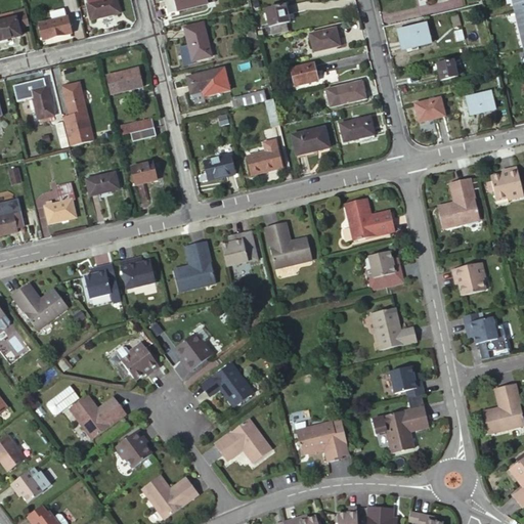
[(116,0),(85,0),(91,20),(120,13),(116,0)]
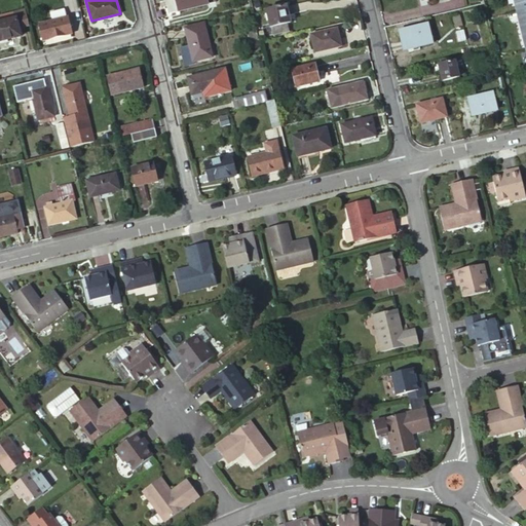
[(175,0),(176,1),(165,3),(167,9),(168,14),(205,6),(203,0),(175,0)]
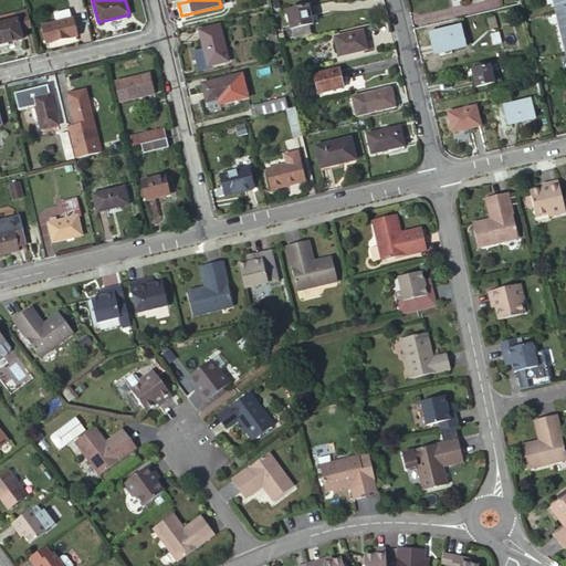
[(293,11),(286,12),(291,31),(310,27),(311,25),(308,17),(307,8),(293,11)]
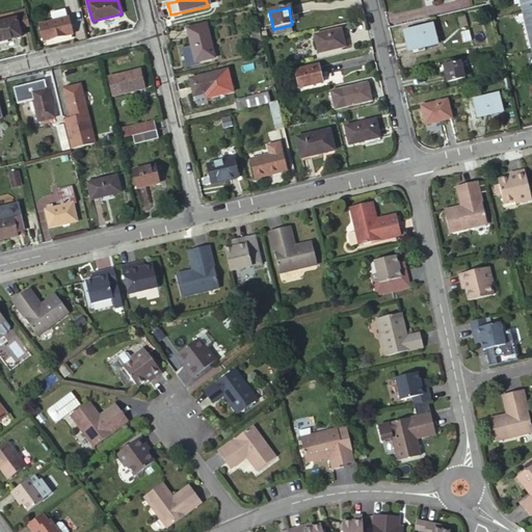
[(53,22),(40,25),(44,41),(73,34),(69,19),(68,19),(65,9),(51,14),(53,22)]
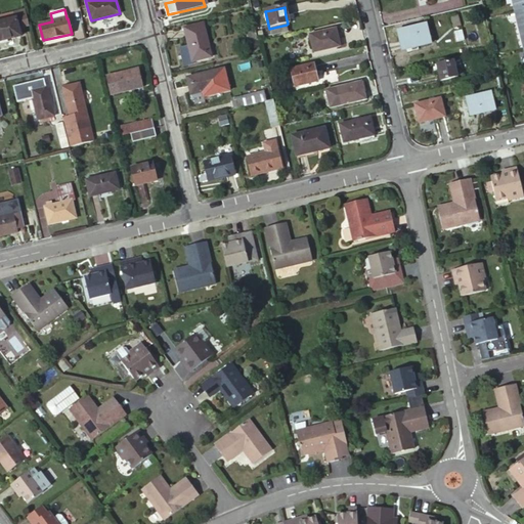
[(0,18),(0,24),(16,20),(18,31),(31,28),(27,12),(0,18)]
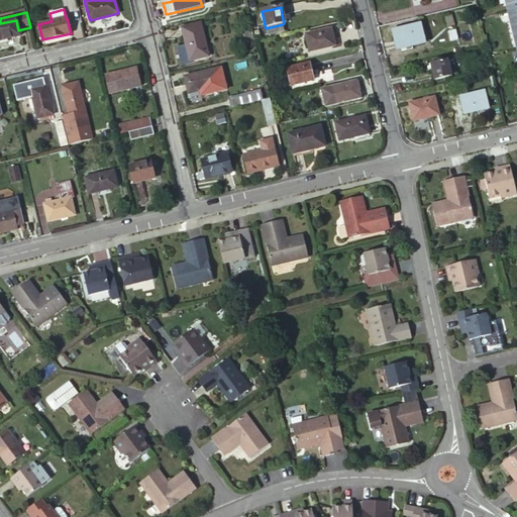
[(16,20),(0,23),(0,40),(19,36),(18,30),(16,20)]
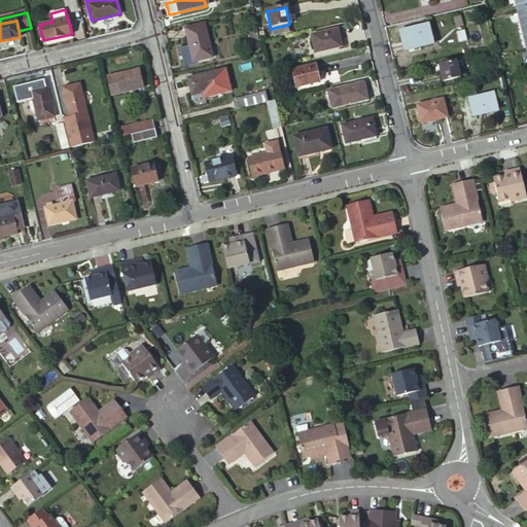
[(288,25),(271,29),(272,35),(290,31),(288,25)]
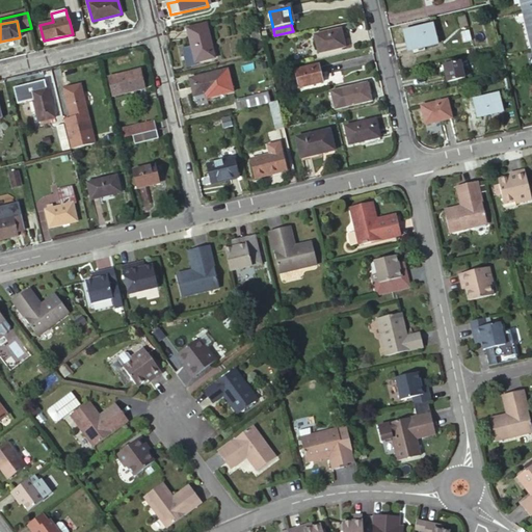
[(205,26),(186,30),(190,45),(181,47),(183,56),(185,65),(212,59),(205,26)]
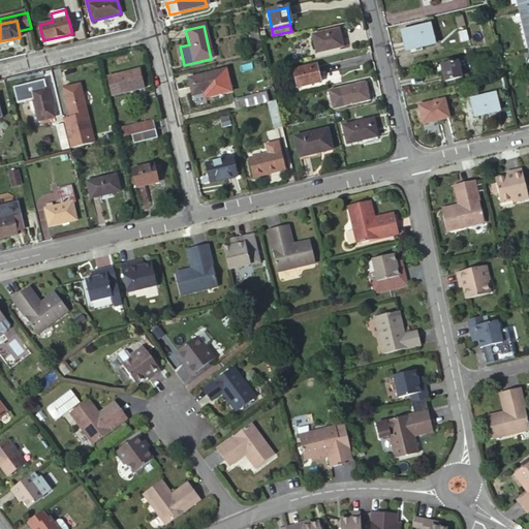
[(431,26),(400,32),(403,41),(405,51),(436,43),(431,26)]
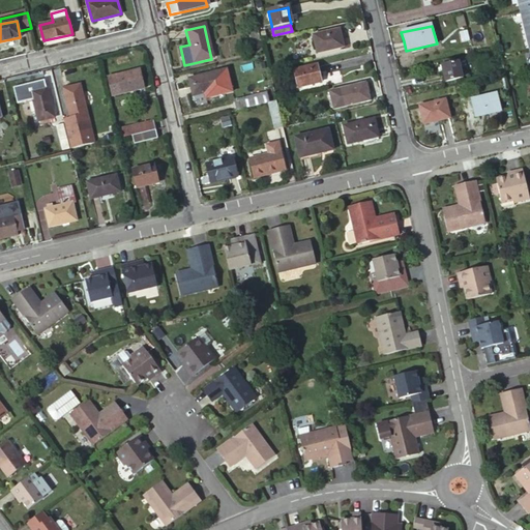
[(339,30),(313,36),(317,55),(342,48),(341,39),(339,30)]
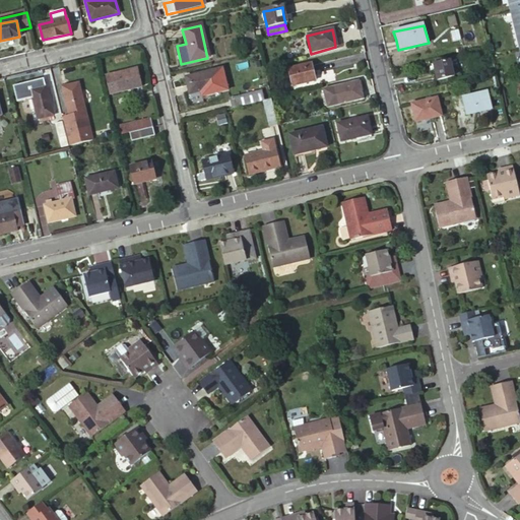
[(448,60),(431,64),(434,73),(436,81),(453,77),(448,60)]
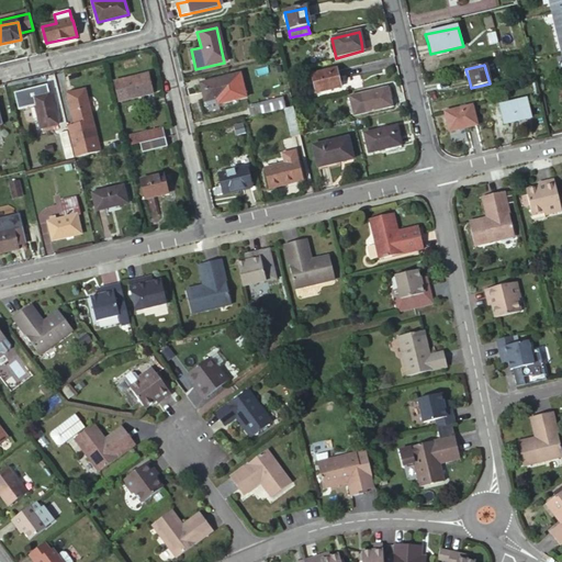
[(336,70),(312,76),(316,93),(340,88),(338,77),(336,70)]
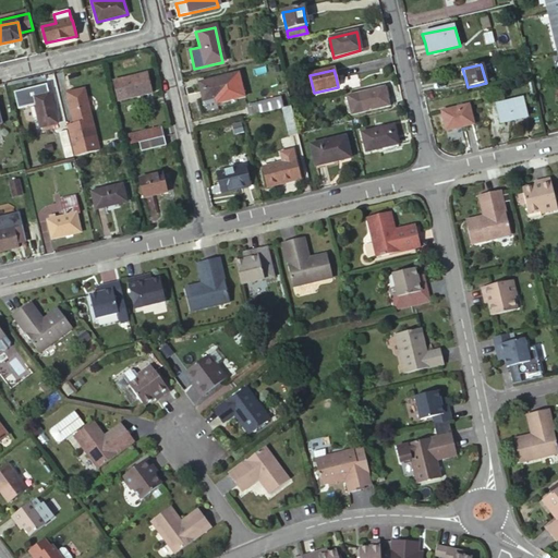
[(145,75),(113,82),(118,101),(149,93),(147,84),(145,75)]
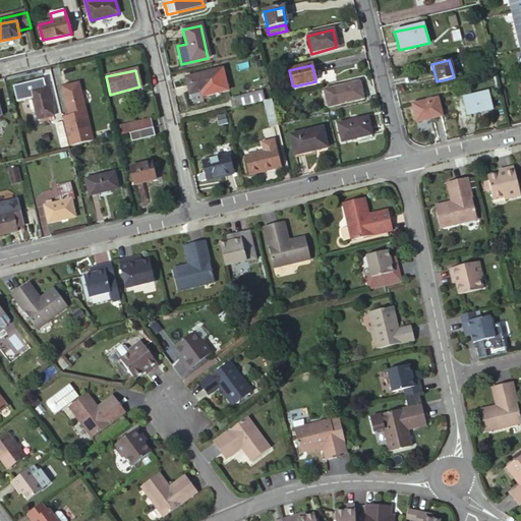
[(211,72),(185,78),(187,88),(188,96),(216,90),(211,72)]
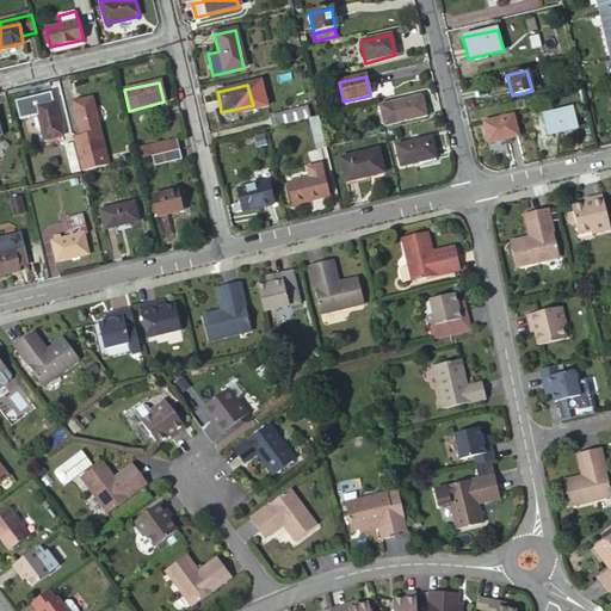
[(423,97),(381,106),(384,128),(427,118),(425,107),(423,97)]
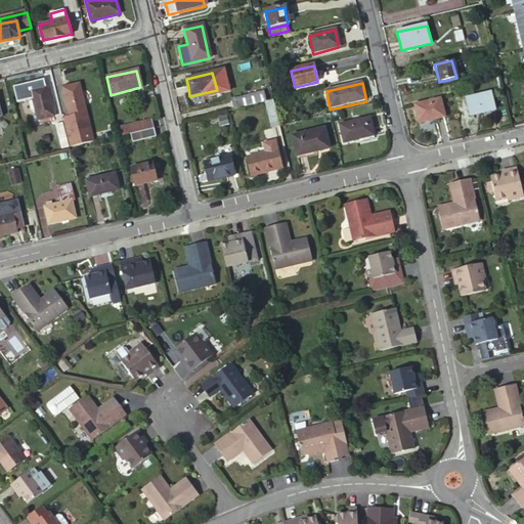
[(71,86),(62,88),(70,117),(62,118),(70,147),(91,141),(85,113),(78,84),(71,86)]
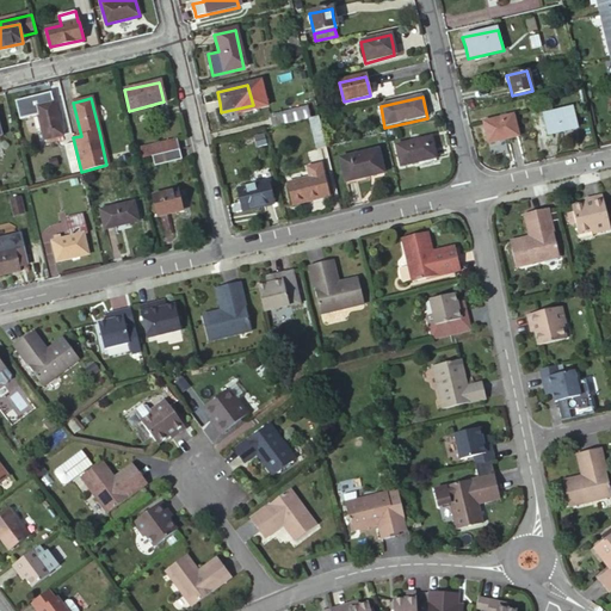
[(44,104),(36,106),(44,141),(61,136),(53,102),(44,104)]
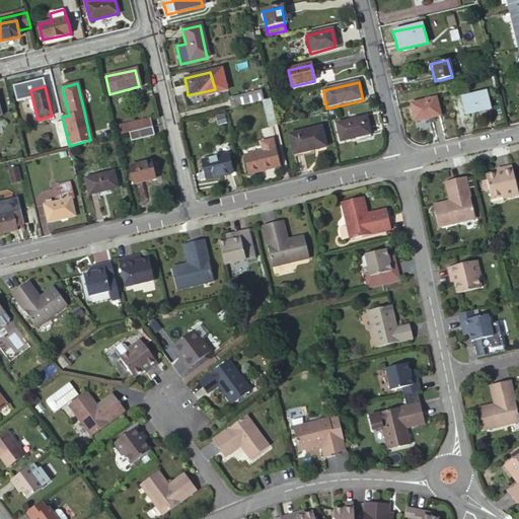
[(227,97),(229,110),(251,104),(262,102),(260,90),(227,97)]
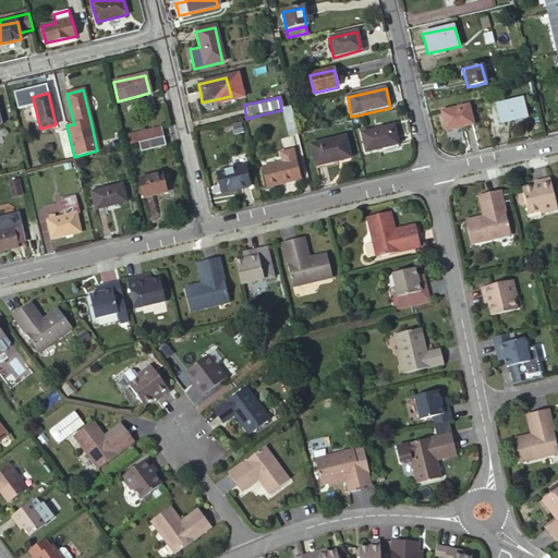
[(522,99),(496,106),(500,123),(513,120),(526,118),(522,99)]
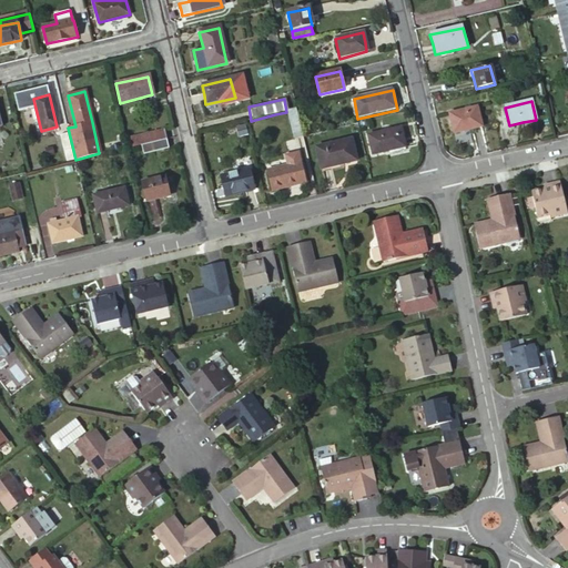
[(476,109),(450,115),(455,133),(468,130),(480,127),(476,109)]
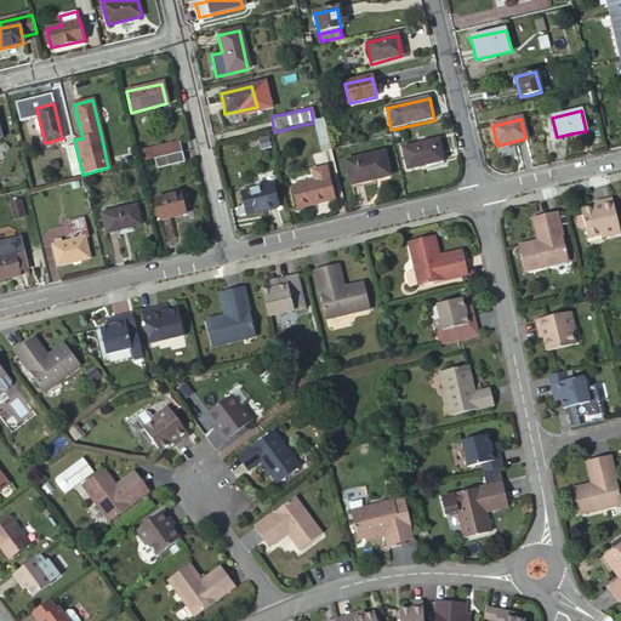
[(318,121),(313,123),(314,127),(319,154),(330,151),(329,143),(326,132),(323,120),(318,121)]
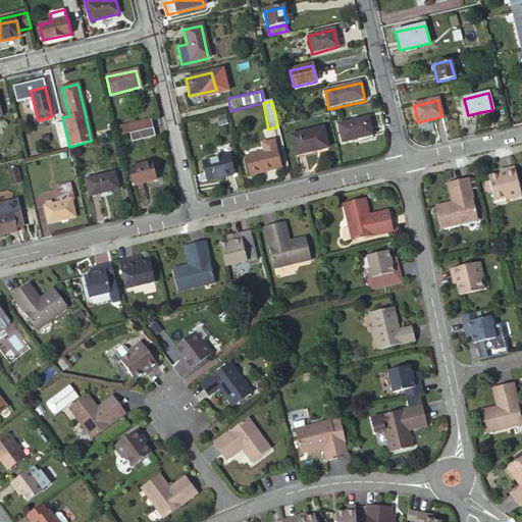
[(369,118),(336,125),(342,143),(373,136),(371,127),(369,118)]
